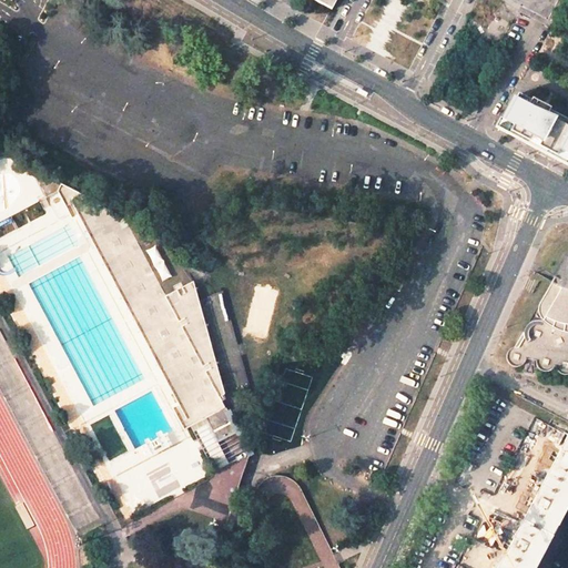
[(313,0),(331,10),(332,10),(336,0),(313,0)]
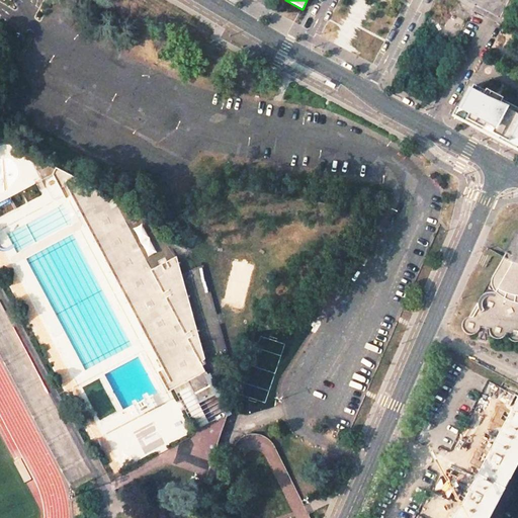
[(436,0),(431,9),(448,19),(457,2),(453,0),(436,0)]
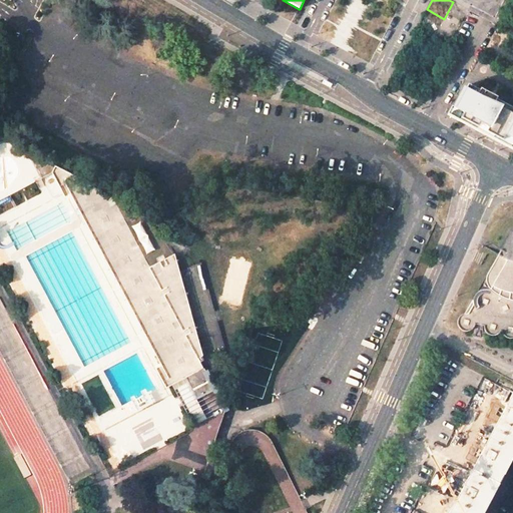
[(466,90),(463,89),(449,115),(453,117),(503,144),(512,149),(512,108),(496,100),(497,98),(480,89),(479,91),(468,86),(466,90)]
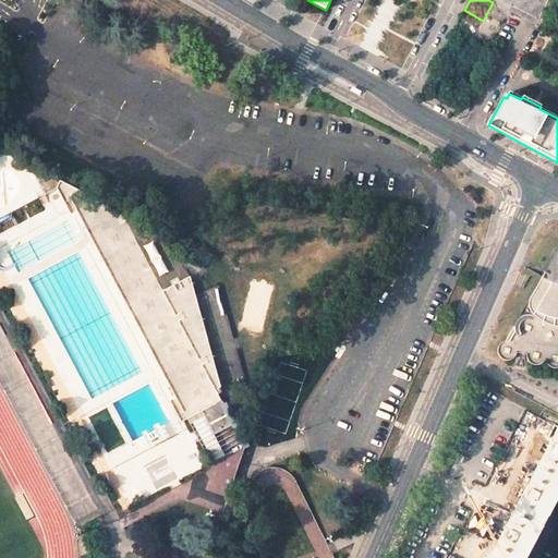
[(86,194),(75,189),(70,198),(187,419),(202,412),(214,434),(233,423),(221,401),(217,396),(222,393),(219,388),(221,388),(190,277),(164,291),(122,214),(86,196),(86,194)]
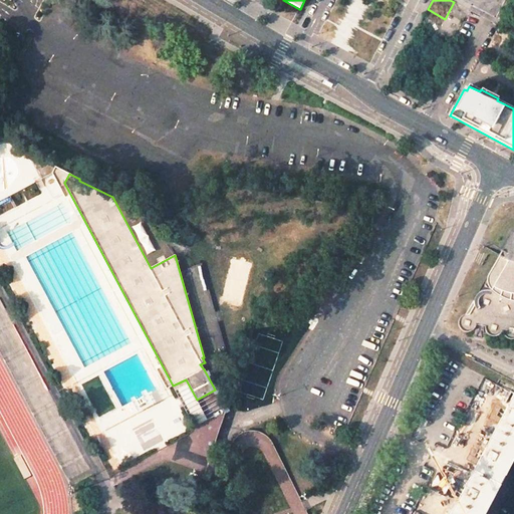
[(513,232),(513,233),(503,251),(502,250),(487,276),(487,280),(486,279),(478,291),(476,296),(474,301),(473,301),(465,314),(464,314),(462,315),(459,319),(459,322),(459,324),(460,328),(462,330),(464,331),(469,331),(473,330),(475,329),(476,325),(485,326),(485,329),(486,332),(488,334),(490,336),(492,336),(494,336),(501,332),(502,332),(503,332),(507,337),(509,339),(511,339),(512,339),(513,338),(513,232)]
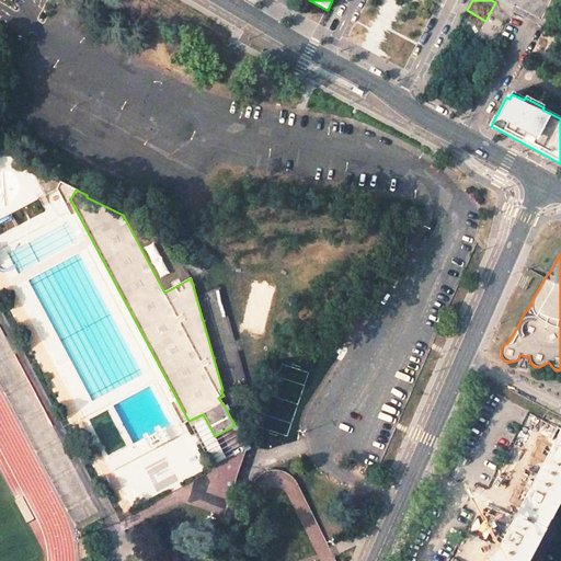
[(0,380),(79,529),(102,518),(0,325),(0,380)]
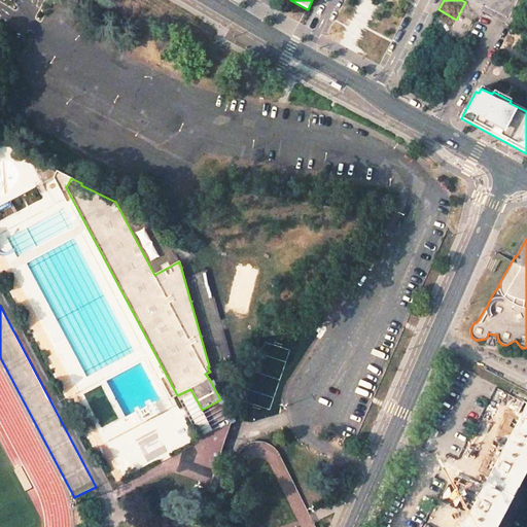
[(526,402),(460,526),(491,526),(526,460),(526,402)]
